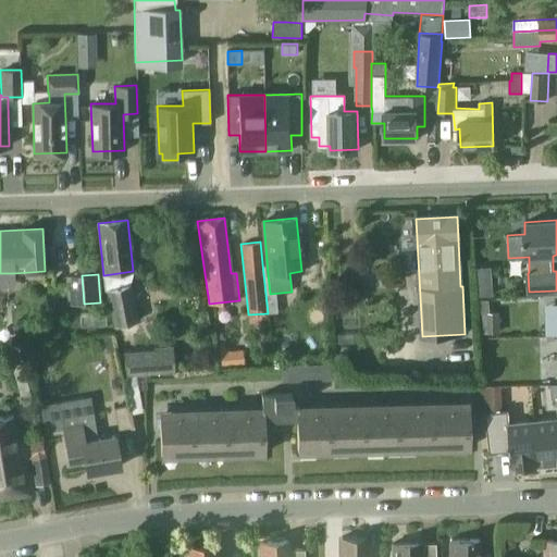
[(107,288),(114,325),(136,321),(139,320),(131,283),(107,288)]
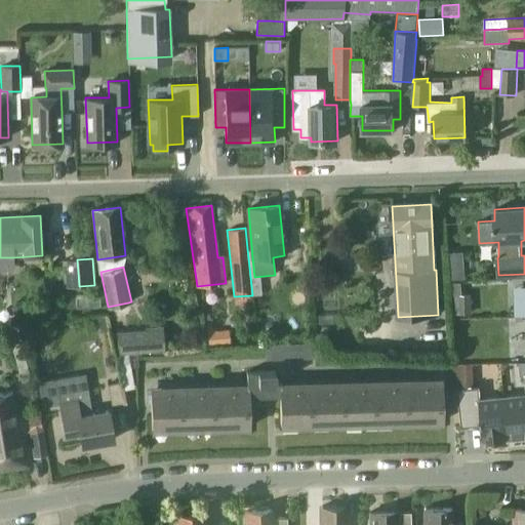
[(463,270),(449,271),(450,280),(463,279),(463,270)]
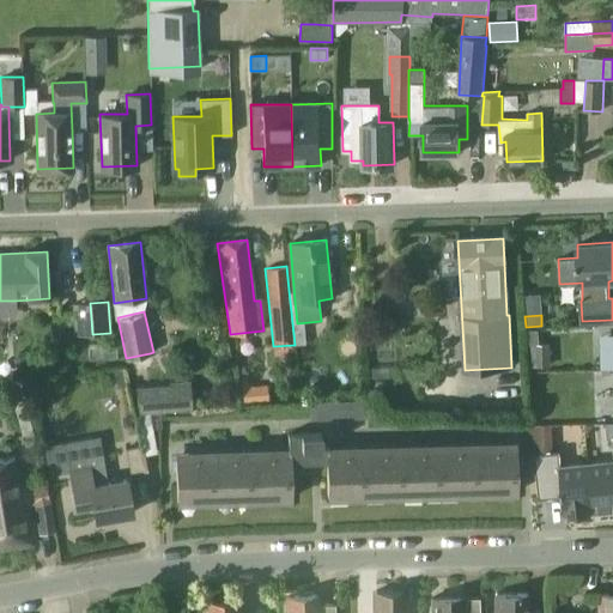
[(539,344),(538,329),(527,331),(528,345),(539,344)]
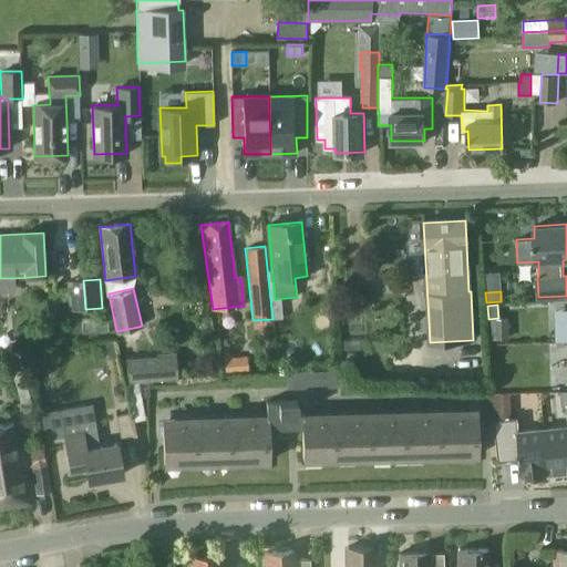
[(107,317),(81,318),(82,333),(109,332),(107,317)]
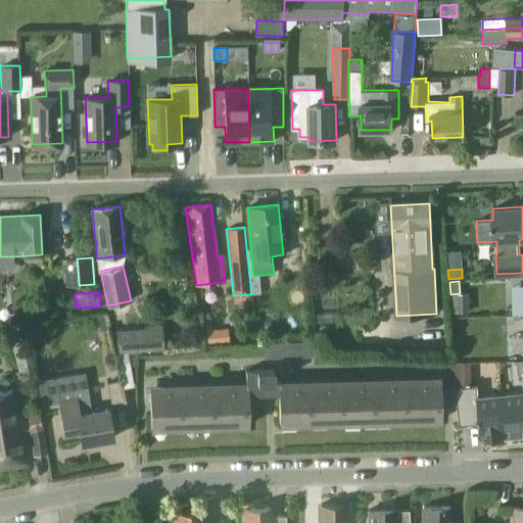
[(460,293),(453,294),(454,314),(468,313),(467,293),(460,293)]
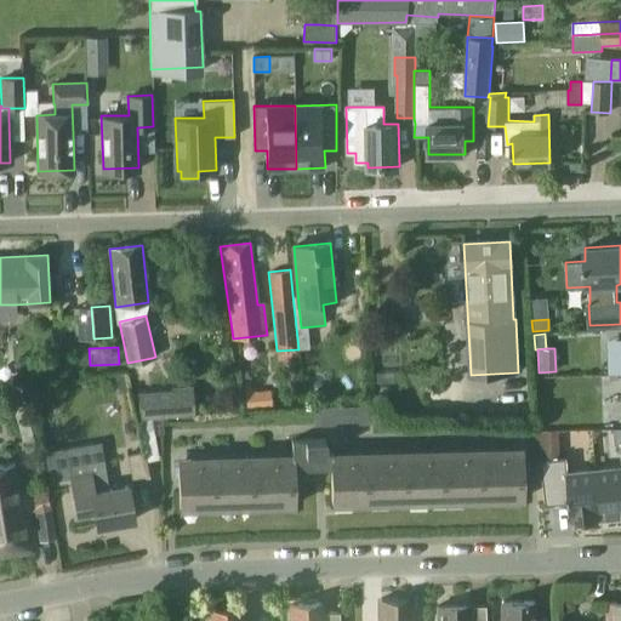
[(123,374),(108,376),(112,393),(125,391),(123,374)]
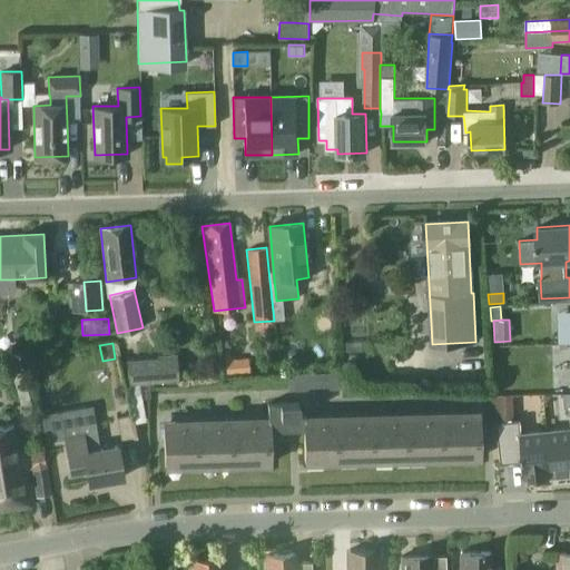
[(248,373),(247,359),(231,360),(229,349),(223,350),(226,375),(248,373)]
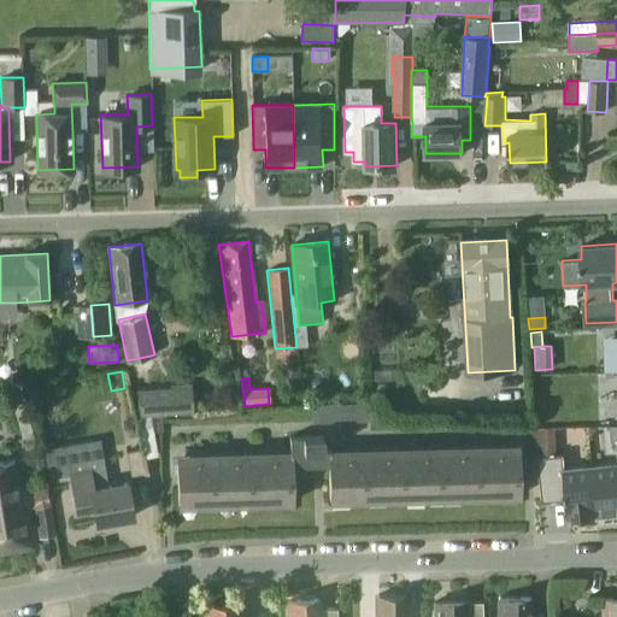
[(192,413),(191,385),(170,387),(170,389),(137,391),(140,417),(164,416),(192,413)]
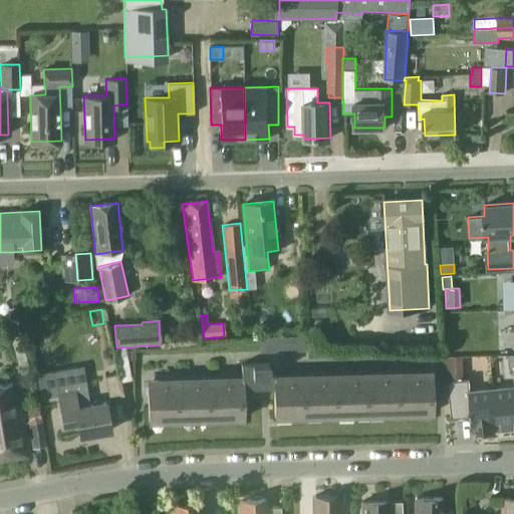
[(8,327),(0,328),(0,342),(10,341),(8,327)]
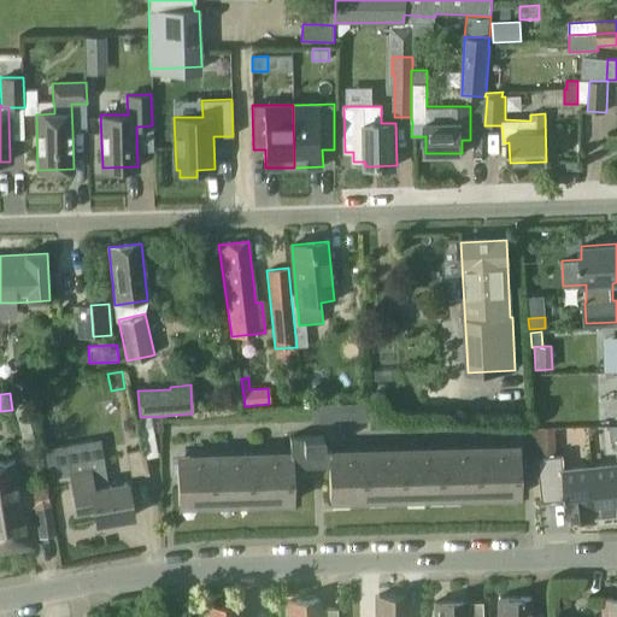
[(371,421),(371,404),(312,406),(312,423),(371,421)]
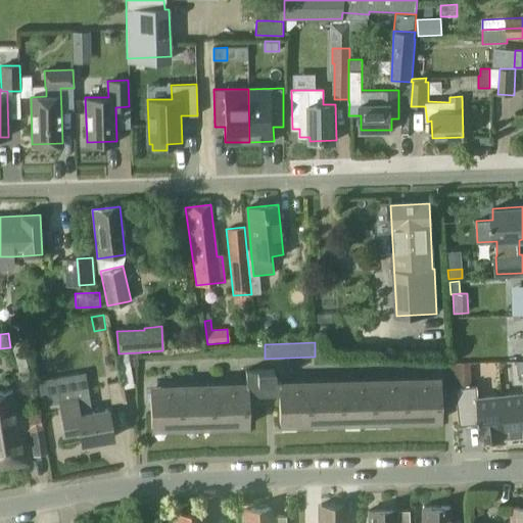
[(262,370),(263,394),(278,394),(279,425),(319,423),(318,386),(279,387),(279,381),(273,381),(273,369),(262,370)]
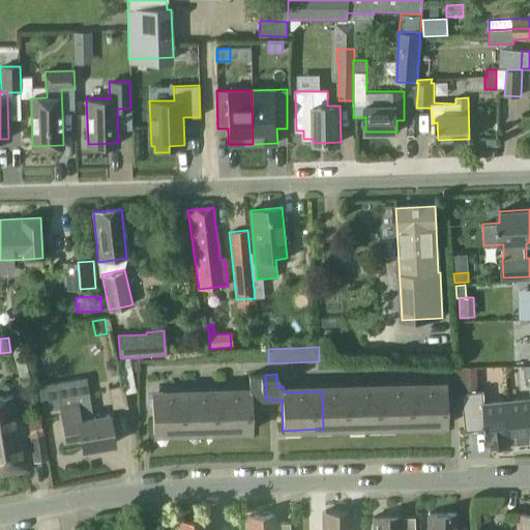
[(266,400),(265,375),(247,375),(248,393),(216,393),(217,433),(251,432),(249,401),(266,400)]
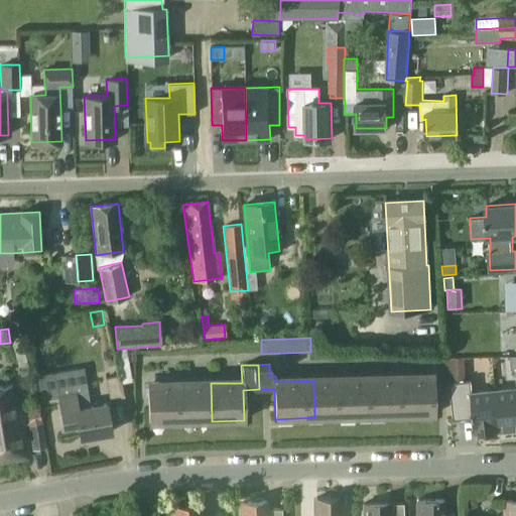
[(84,367),(36,375),(40,399),(59,396),(65,426),(78,424),(81,437),(111,431),(107,404),(90,407),(86,381),(84,367)]
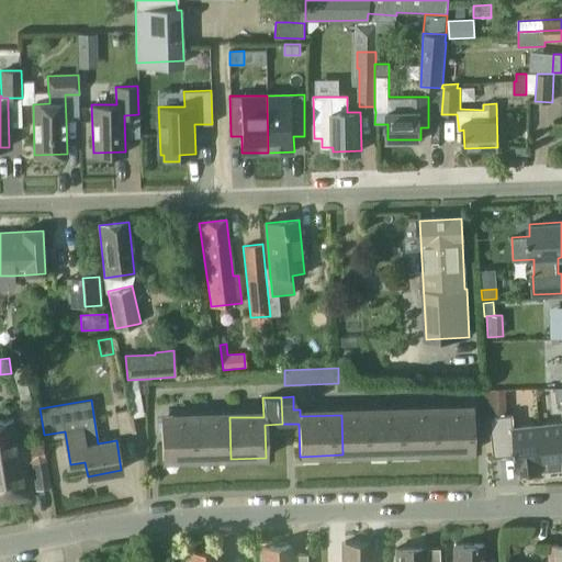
[(561,423),(539,426),(538,426),(542,469),(543,469),(561,467),(561,402),(561,406),(561,423)]
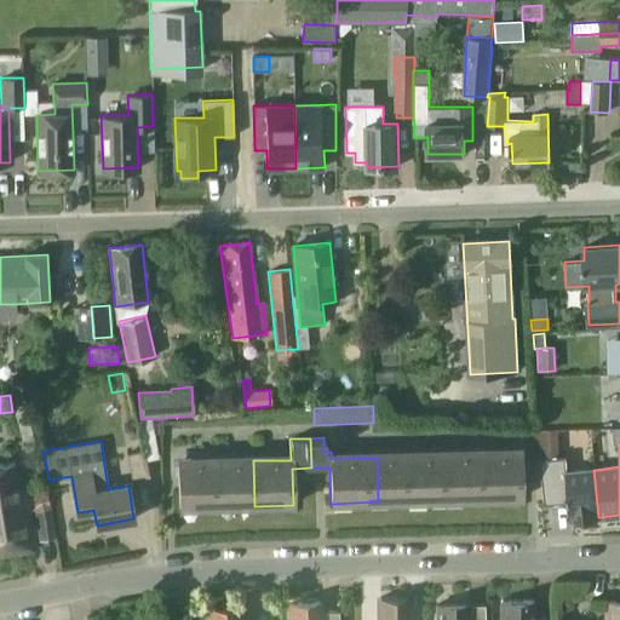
[(558,447),(535,448),(535,459),(540,459),(558,457),(558,447)]
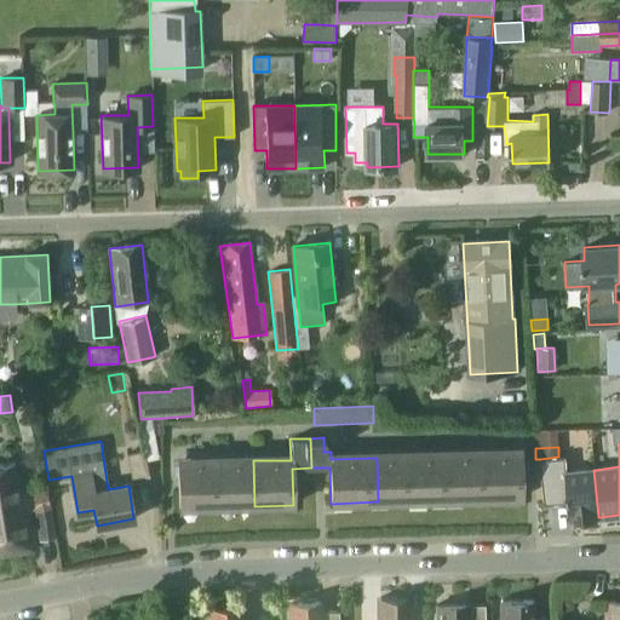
[(149,477),(145,451),(127,454),(131,480),(149,477)]
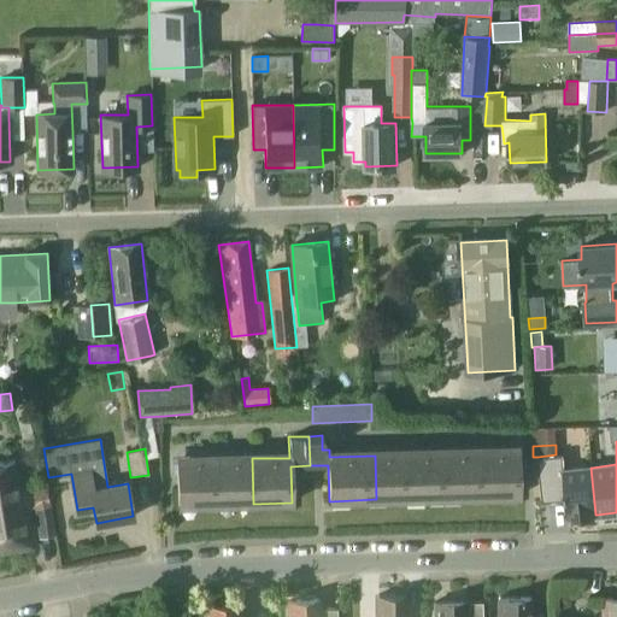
[(469,452),(470,497),(518,495),(517,451),(469,452)]
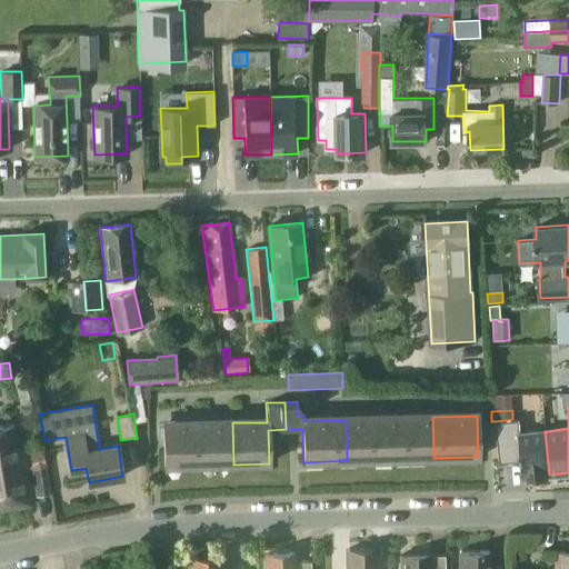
[(433,458),(432,417),(389,418),(390,459),(433,458)]
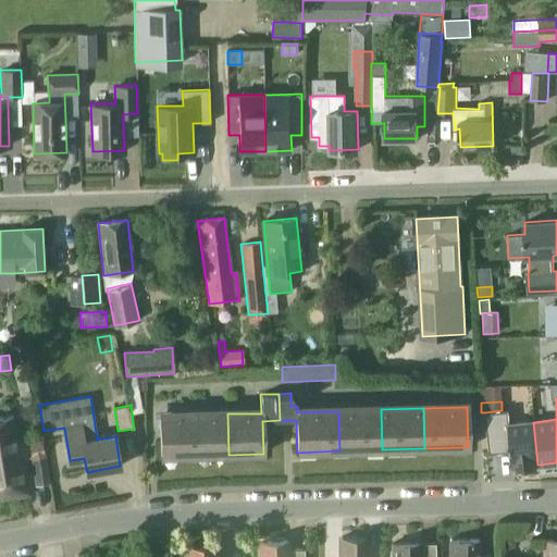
[(381,409),(338,411),(339,450),(382,449),(381,409)]
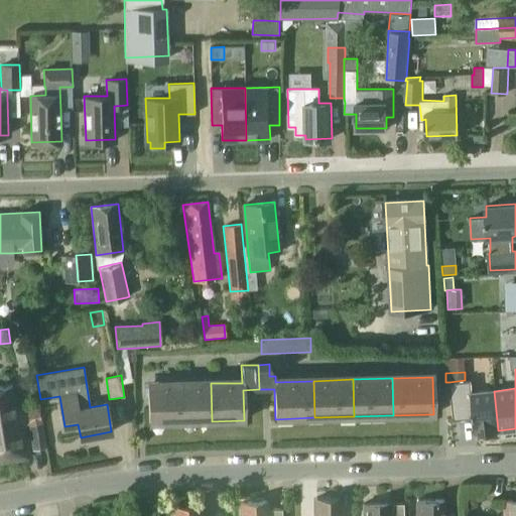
[(465,380),(449,382),(454,420),(474,418),(475,433),(498,430),(494,391),(473,393),(471,380),(465,380)]
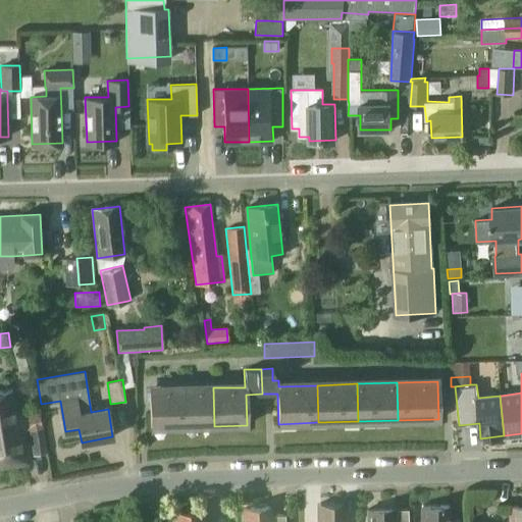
[(213,387),(183,388),(184,427),(214,426),(213,387)]
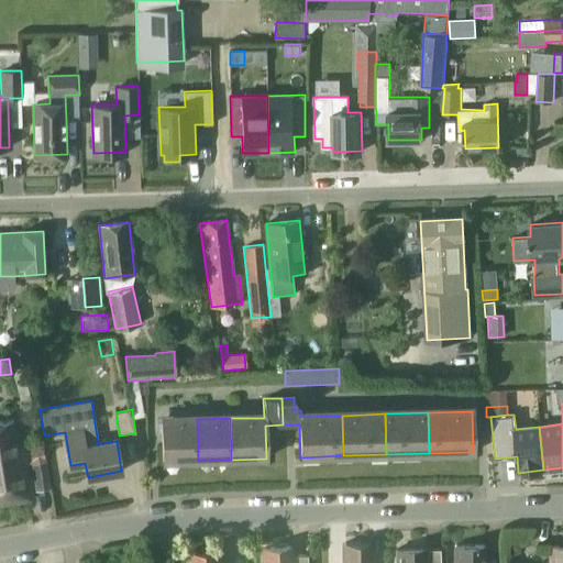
[(198,461),(197,419),(162,420),(163,462),(198,461)]
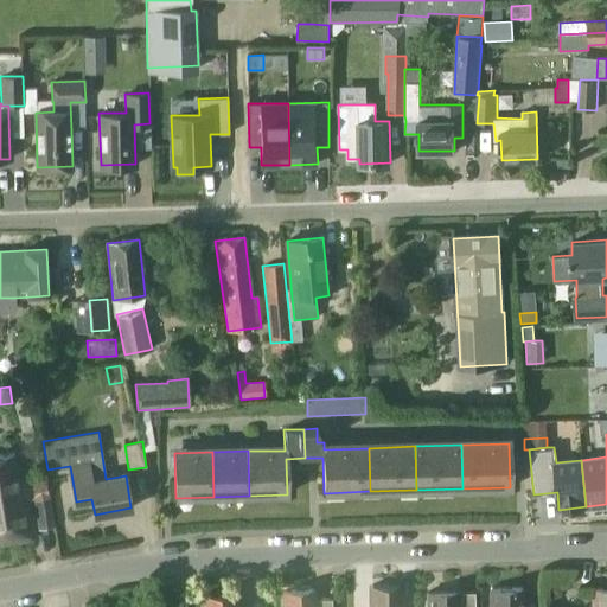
[(19,489),(14,453),(0,454),(0,543),(32,540),(25,489),(19,489)]
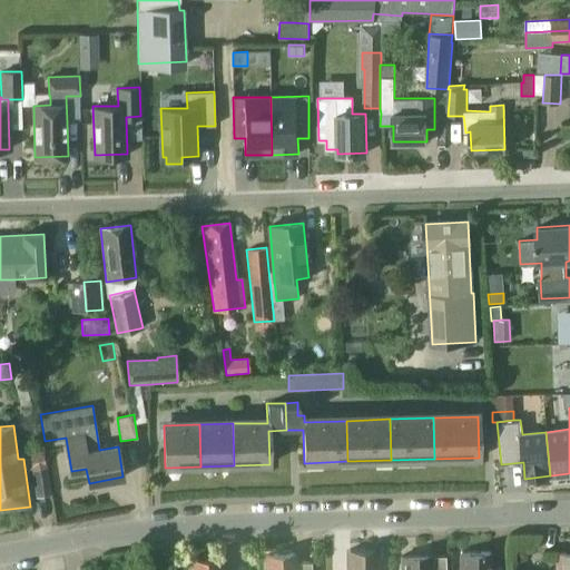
[(50,494),(45,453),(30,455),(36,497),(50,494)]
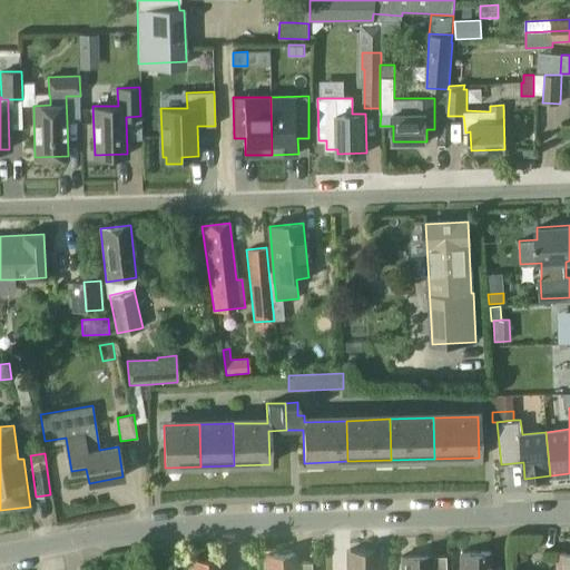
[(520,544),(513,544),(513,559),(520,559),(527,559),(527,544),(520,544)]
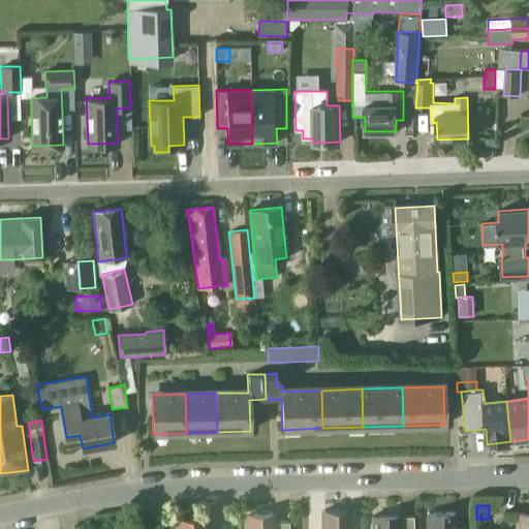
[(348,528),(348,510),(324,510),(324,528),(348,528)]
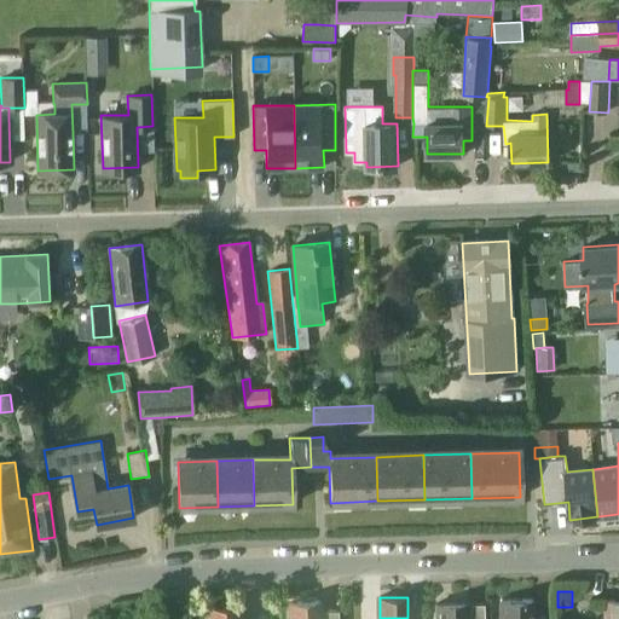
[(532,618),(533,600),(501,600),(499,618),(532,618)]
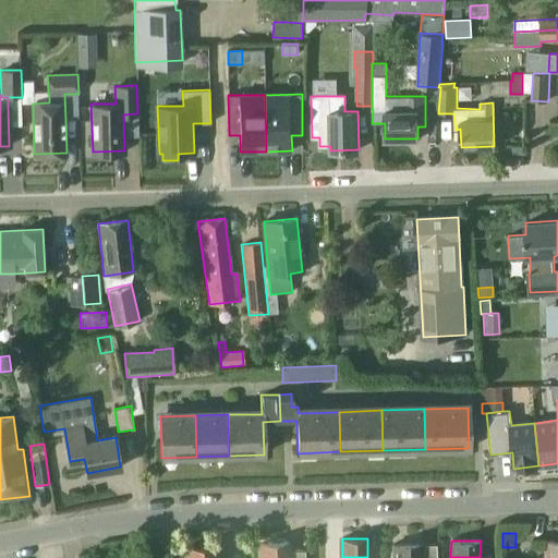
[(557,557),(557,542),(545,542),(544,557),(557,557)]
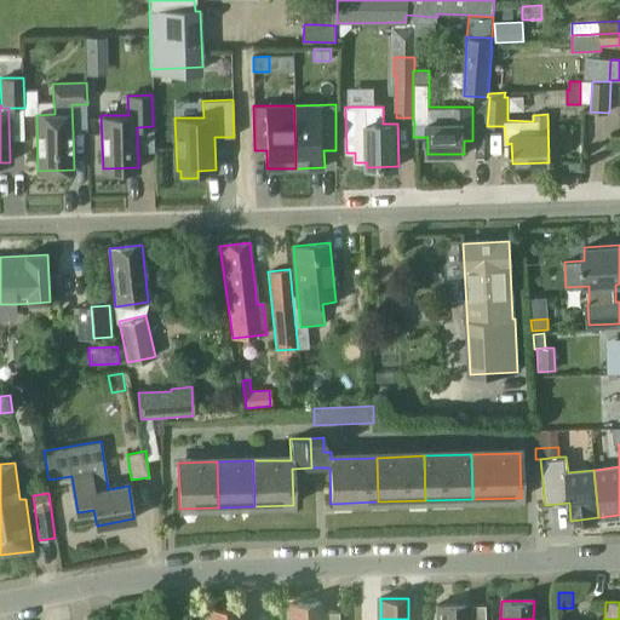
[(319,619),(317,603),(291,604),(291,619),(319,619)]
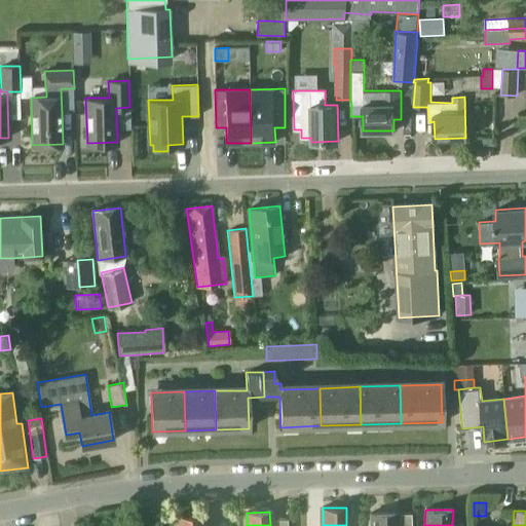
[(399,525),(399,512),(370,513),(370,525),(399,525)]
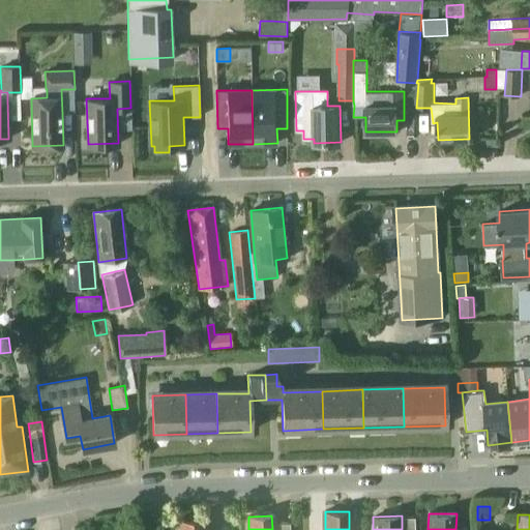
[(205,529),(205,519),(178,521),(178,529),(205,529)]
